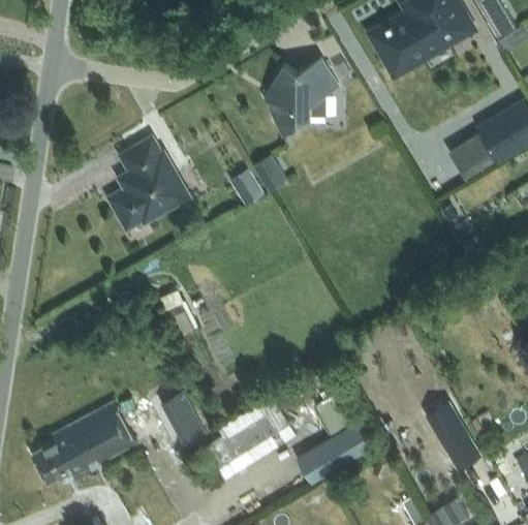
[(372,35),(395,74),(471,30),(454,0),(401,0),(409,13),(372,35)]
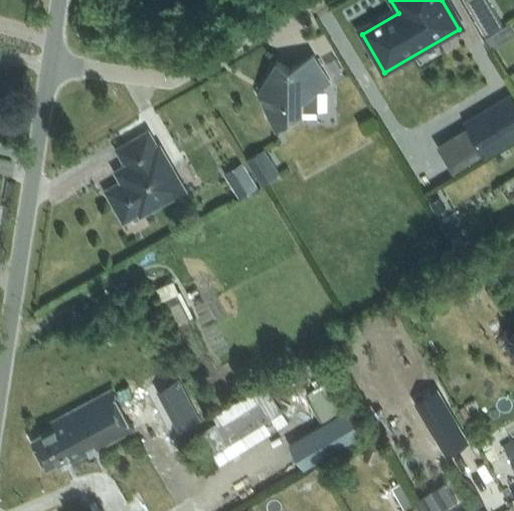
[(484,0),(466,0),(464,1),(485,37),(501,27),(484,0)]
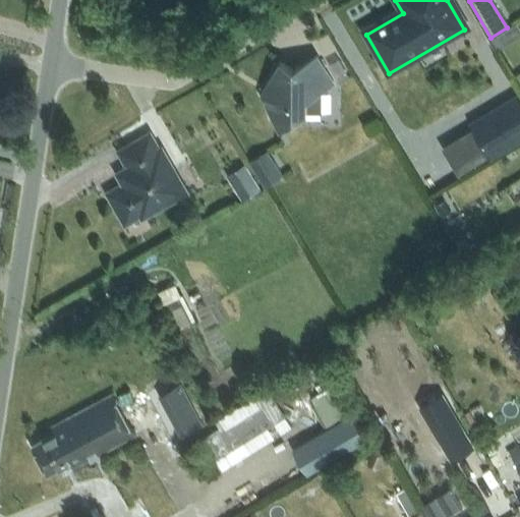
[(271,121),(274,121),(280,130),(292,123),(302,121),(302,118),(305,116),(321,116),(321,96),(334,88),(316,59),(293,73),(280,65),(261,98),(269,111),(271,121)]
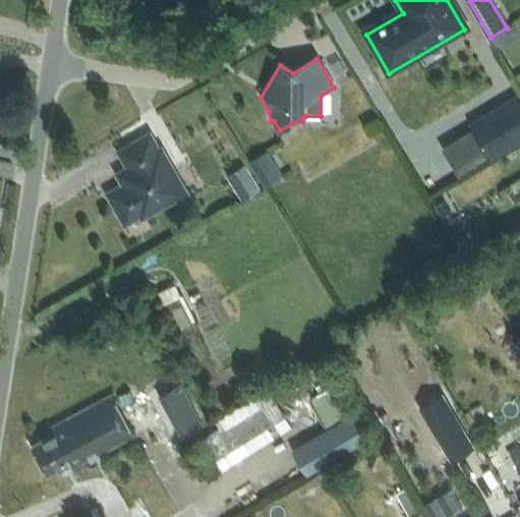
[(519,139),(519,104),(519,103),(473,130),(490,158),(519,139)]
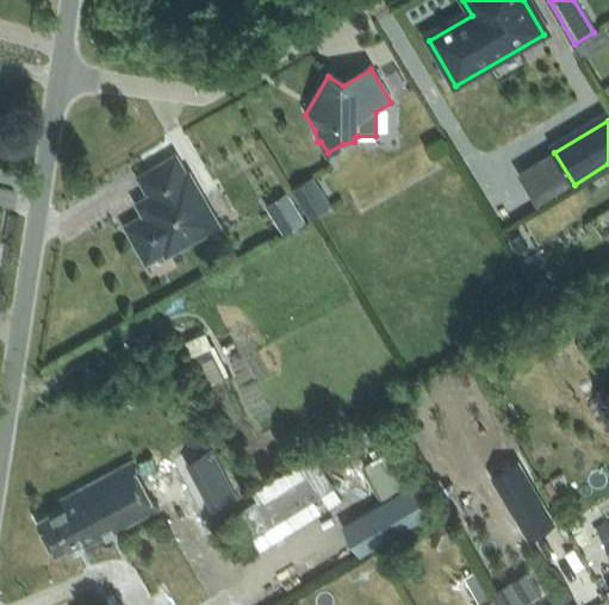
[(167,256),(217,229),(188,179),(185,180),(174,162),(141,181),(151,200),(138,207),(145,219),(128,230),(147,264),(166,254),(167,256)]
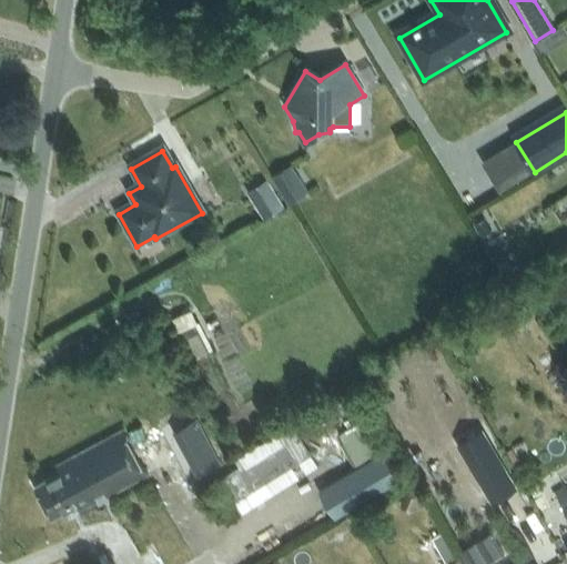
[(271,181),(287,207),(307,194),(291,168),(271,181)]
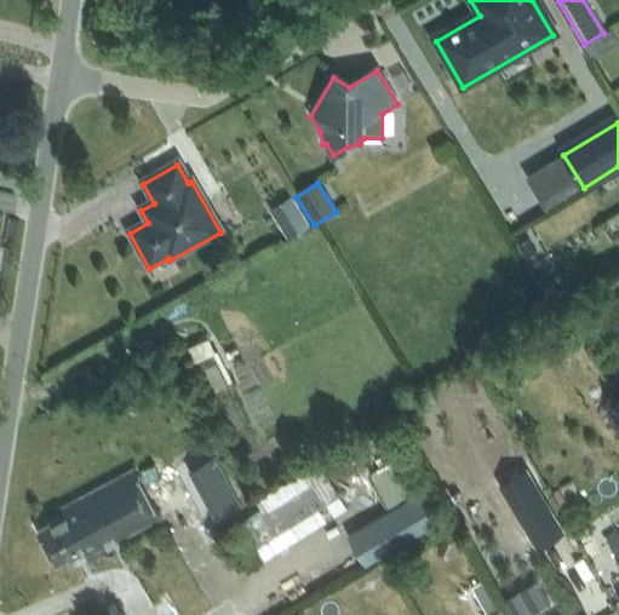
[(274,222),(287,242),(309,229),(296,207),(274,222)]
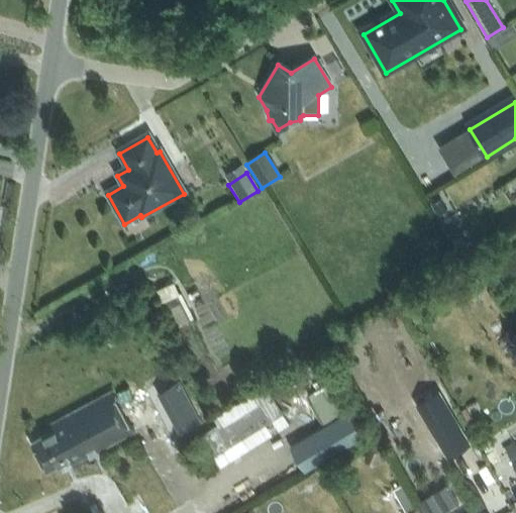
[(171,321),(175,329),(190,322),(186,313),(171,321)]
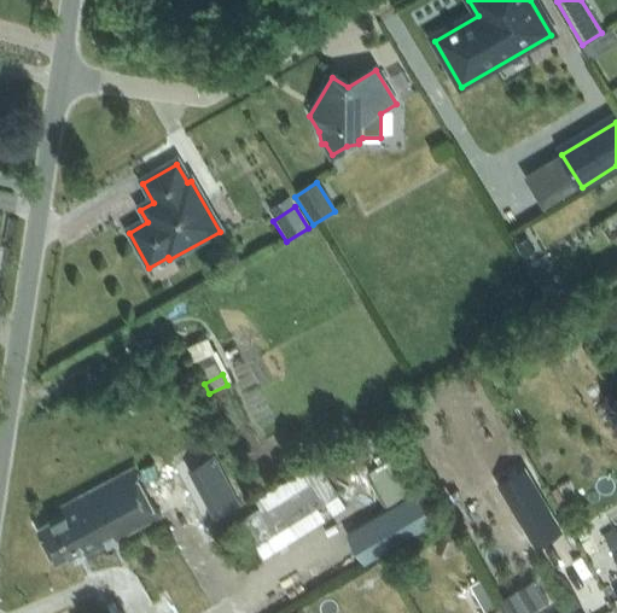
[(359,472),(395,459),(385,431),(349,444),(359,472)]
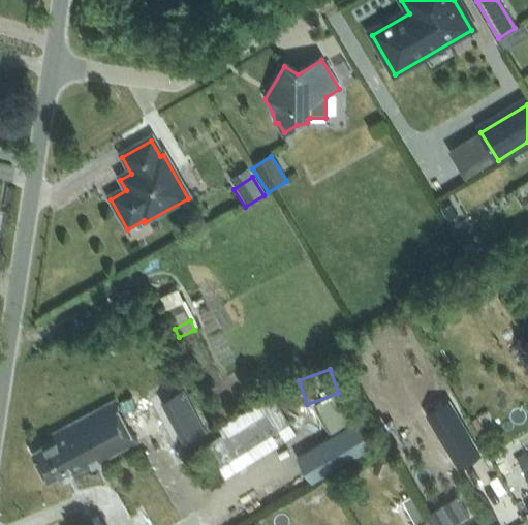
[(183,445),(205,434),(182,393),(160,404),(183,445)]
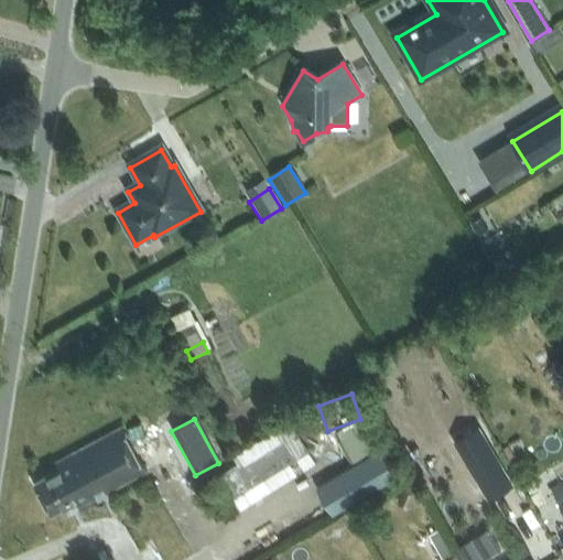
[(278,431),(233,460),(245,480),(291,452),(278,431)]
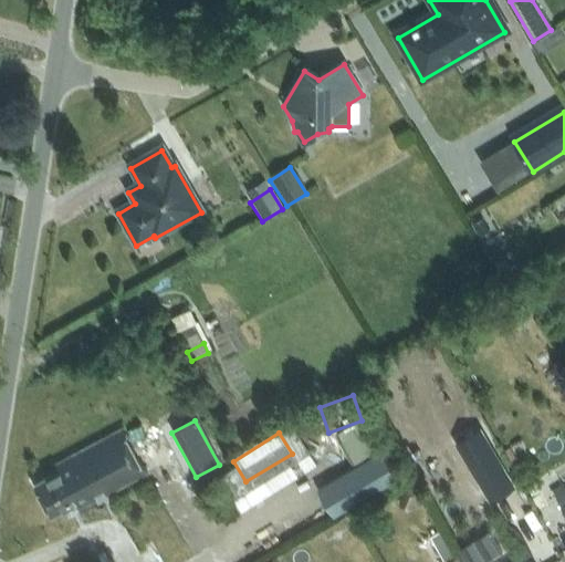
[(56,476),(37,487),(53,518),(73,507),(77,513),(143,477),(119,434),(53,469),(56,476)]
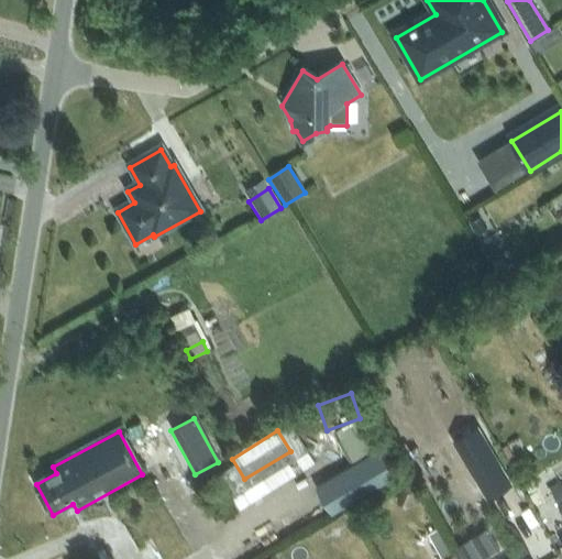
[(315,489),(331,516),(395,479),(379,451),(315,489)]
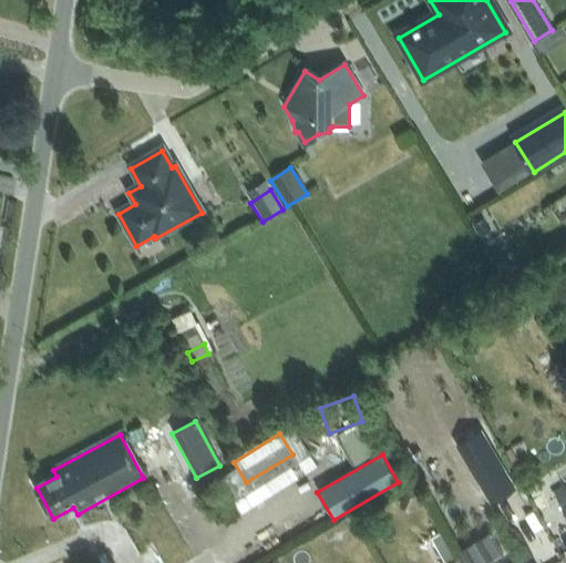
[(451,550),(442,533),(431,540),(440,556),(451,550)]
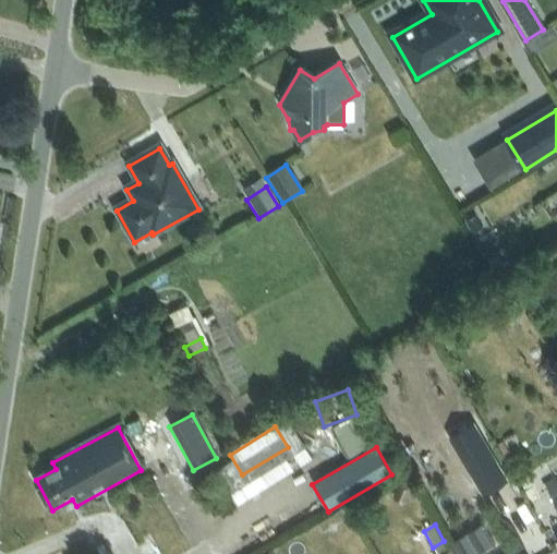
[(483,553),(495,546),(483,525),(451,543),(457,553),(483,553)]
